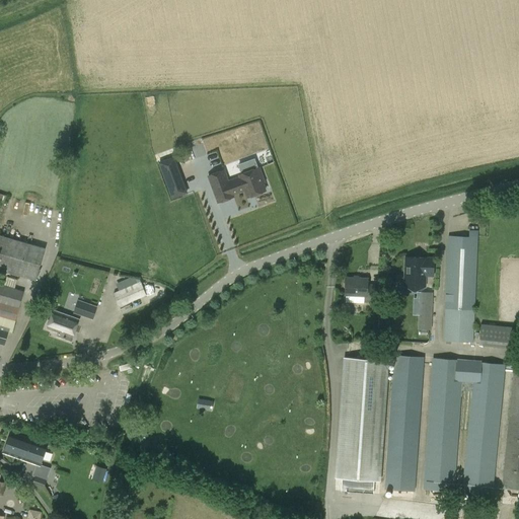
[(256,153),(261,164),(272,160),(268,149),(256,153)]
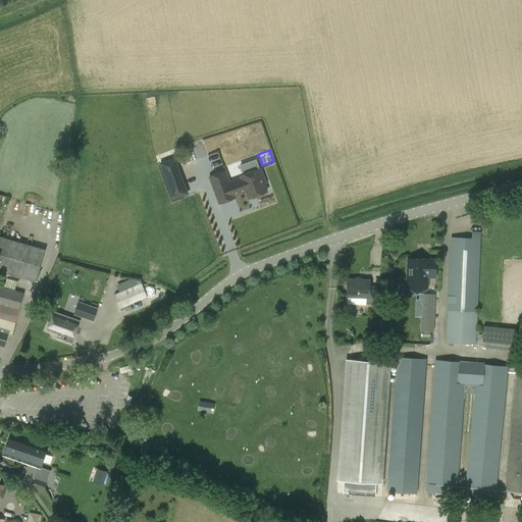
[(159,163),(173,200),(189,194),(175,158),(159,163)]
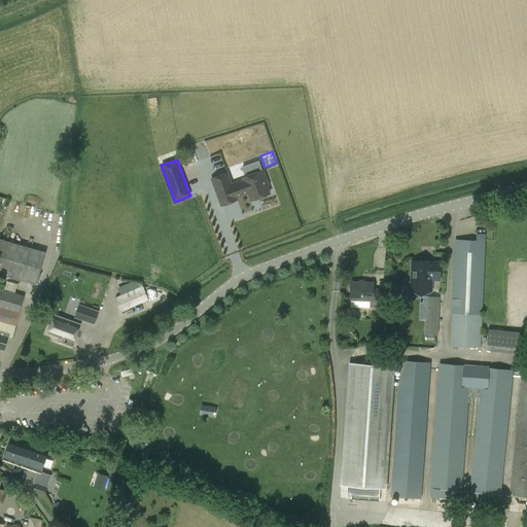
[(244,171),(261,168),(259,161),(243,165),(244,171)]
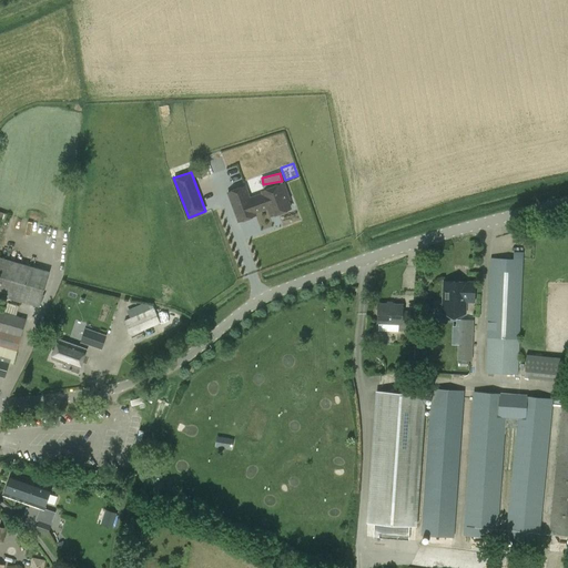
[(290,209),(283,183),(262,191),(263,193),(250,199),(244,186),(227,192),(239,221),(255,215),(254,213),(269,208),(270,212),(276,210),(277,213),(290,209)]
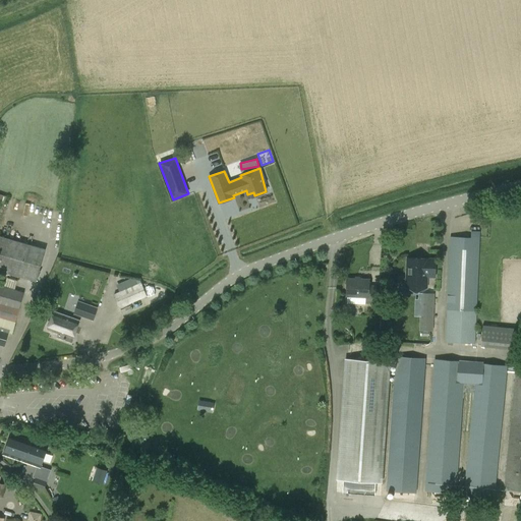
[(445,342),(476,343),(480,231),(471,231),(471,237),(449,237),(445,342)]
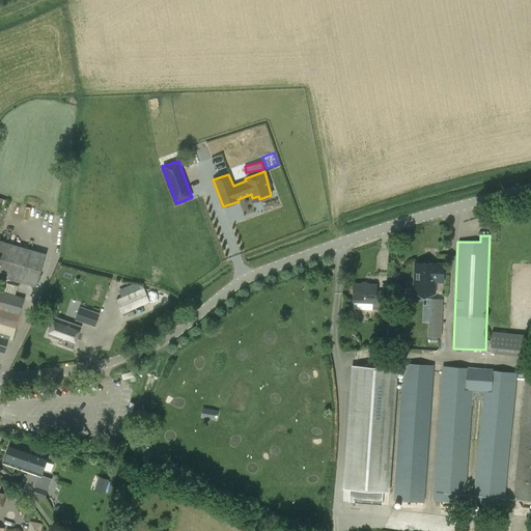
[(0,241),(0,275),(36,285),(46,254),(0,241)]
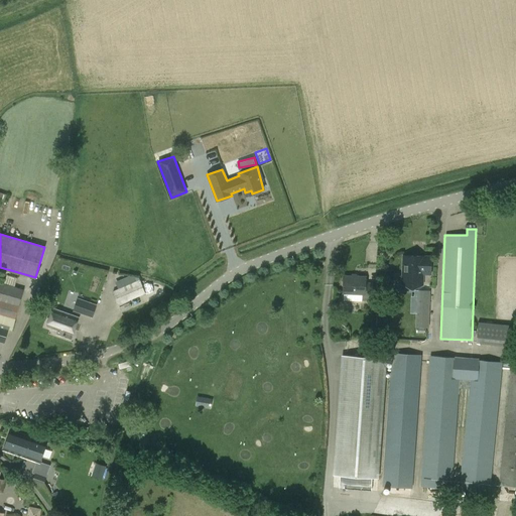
[(404,256),(403,272),(403,280),(422,281),(422,273),(430,274),(431,257),(404,256)]
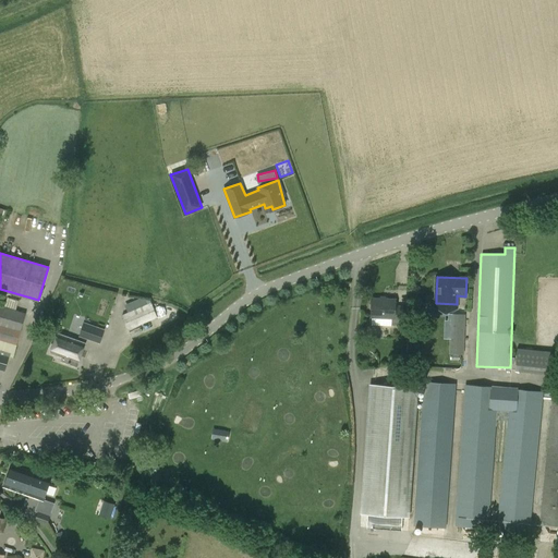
[(372,299),(371,317),(372,317),(372,325),(391,326),(391,324),(402,324),(403,306),(396,306),(397,300),(372,299)]
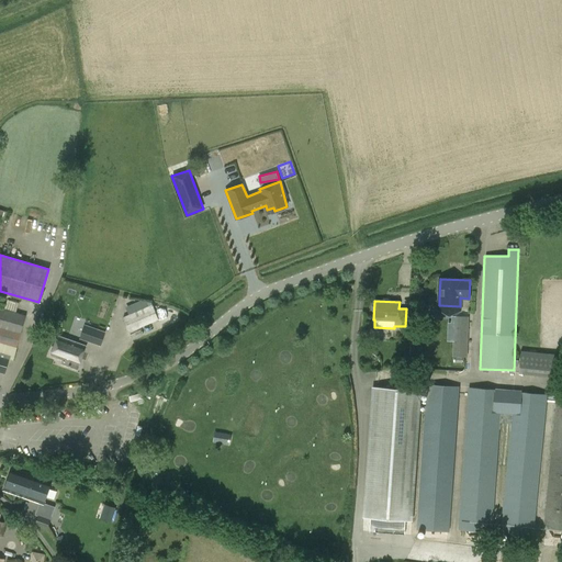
[(158,319),(153,304),(123,317),(130,332),(158,319)]
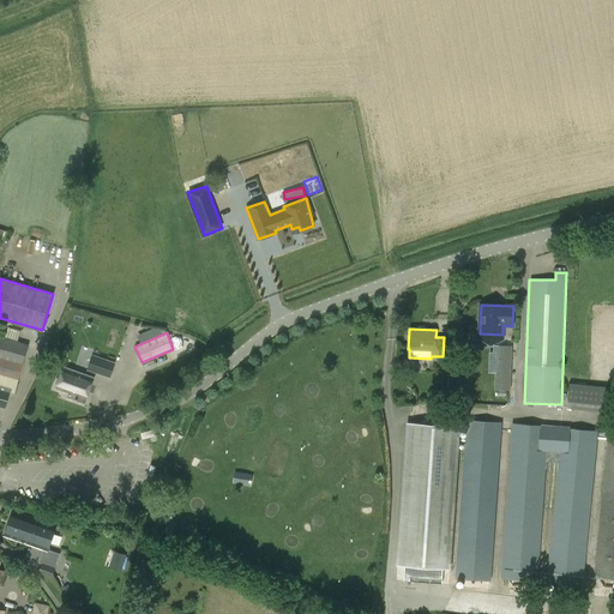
[(0,405),(6,408),(10,392),(14,393),(29,344),(0,337),(0,336),(0,405)]
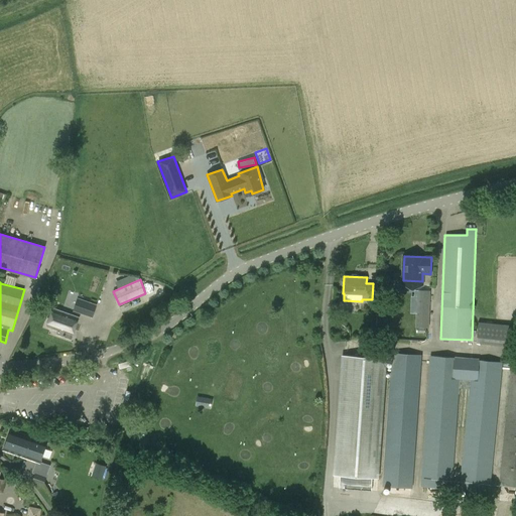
[(415,327),(429,328),(430,285),(417,284),(415,327)]
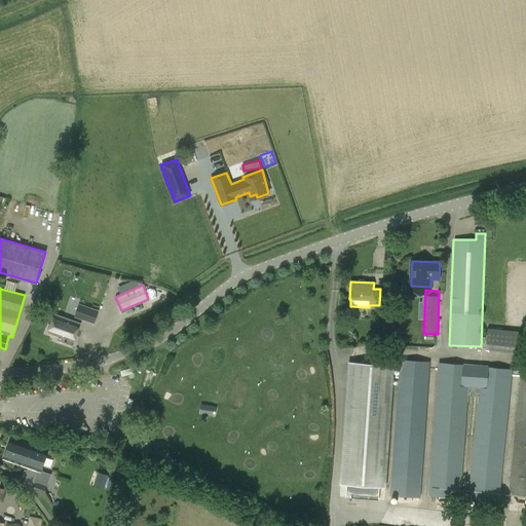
[(81,321),(95,326),(99,312),(86,307),(81,321)]
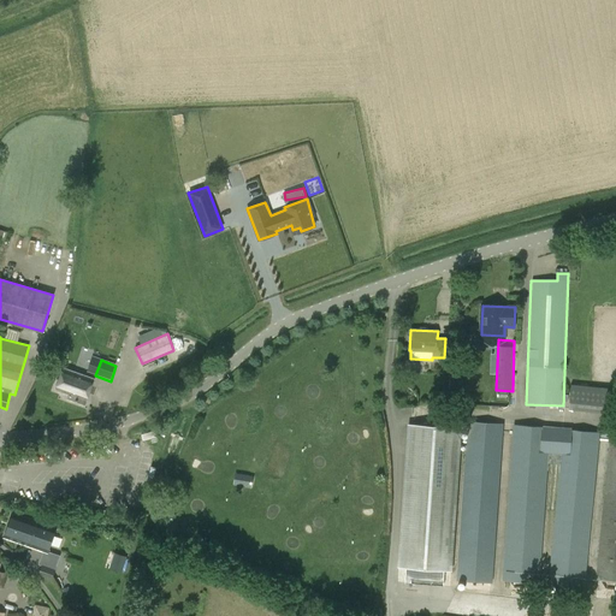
[(69,395),(67,398),(84,404),(94,379),(64,367),(55,389),(69,395)]
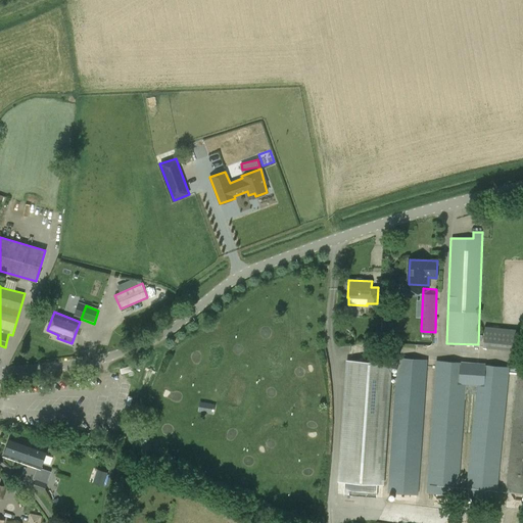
[(517,349),(520,330),(485,325),(483,341),(496,343),(496,347),(517,349)]
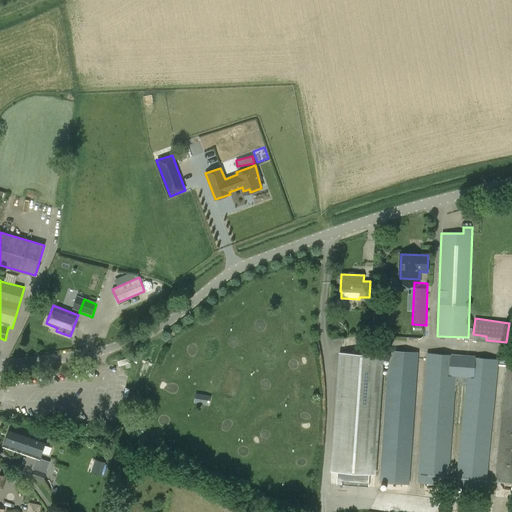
[(330,472),(338,472),(337,485),(368,487),(369,474),(375,475),(384,350),(370,349),(369,354),(338,352),(330,472)]
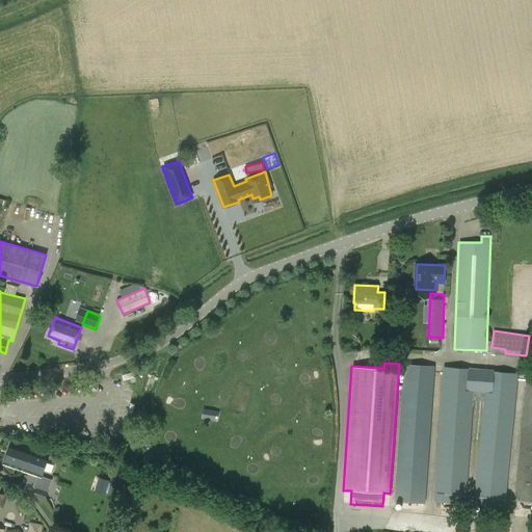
[(394,501),(425,503),(435,366),(404,364),(394,501)]
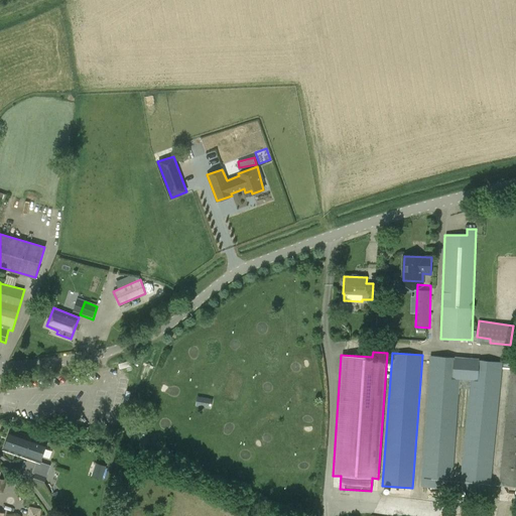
[(430,356),(421,486),(453,488),(460,379),(471,380),(460,489),(490,491),(503,362),(430,356)]
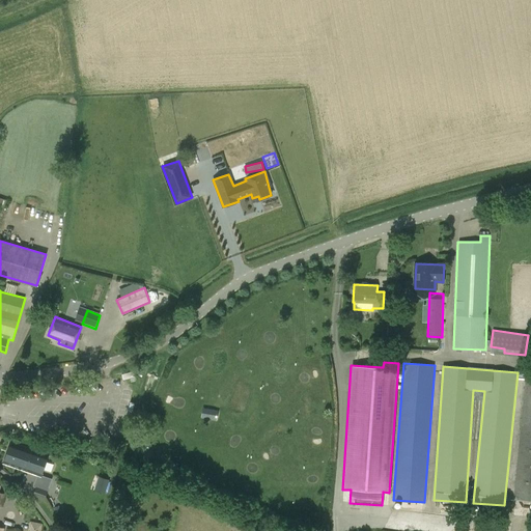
[(530,501),(530,375),(526,375),(513,500),(530,501)]
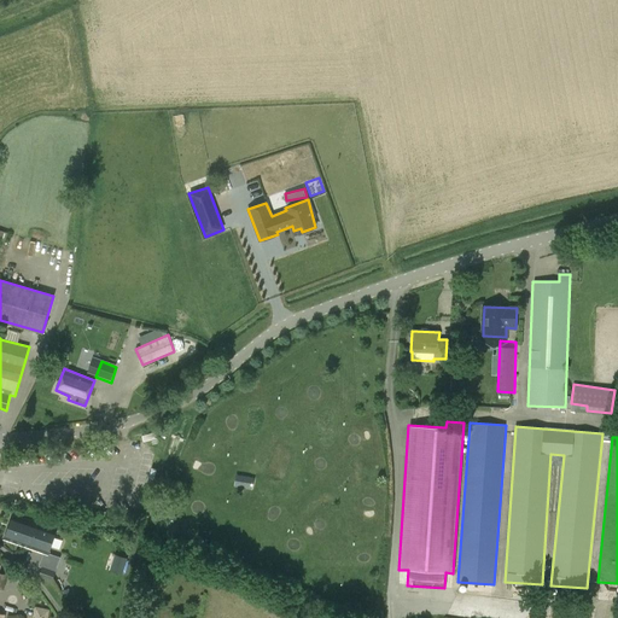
[(254,476),(235,473),(233,485),(251,489),(254,476)]
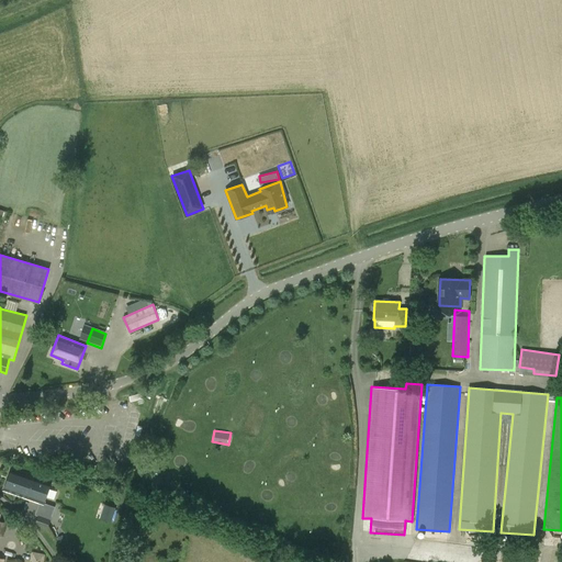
[(3,489),(43,503),(51,482),(11,468),(3,489)]
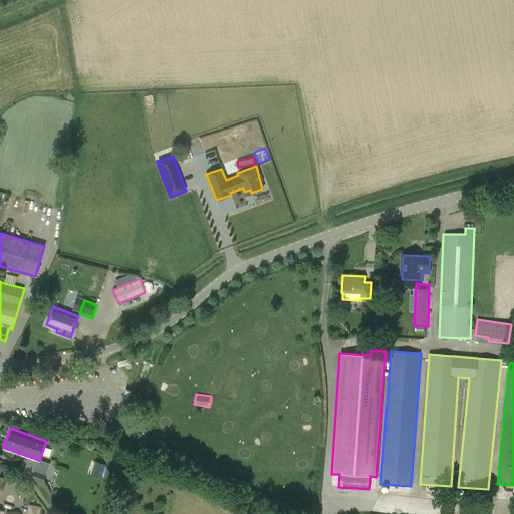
[(101,478),(106,465),(96,460),(91,473),(101,478)]
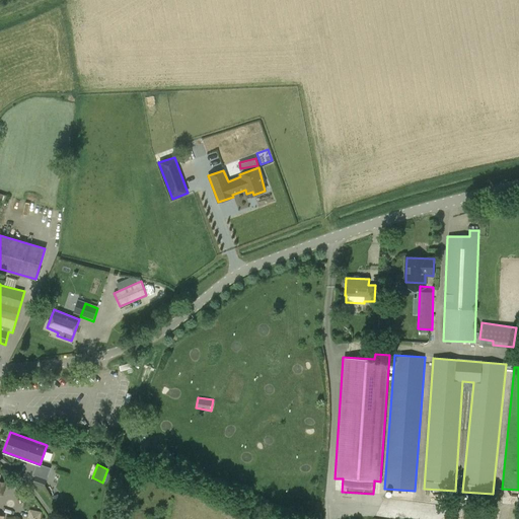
[(47,480),(34,476),(32,484),(44,488),(47,480)]
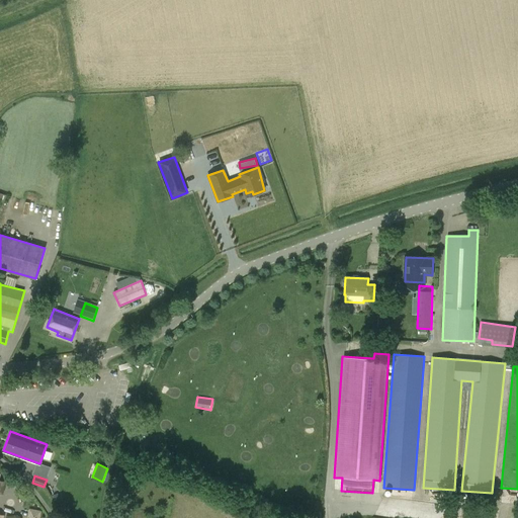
[(39,517),(41,511),(28,509),(26,517),(39,517)]
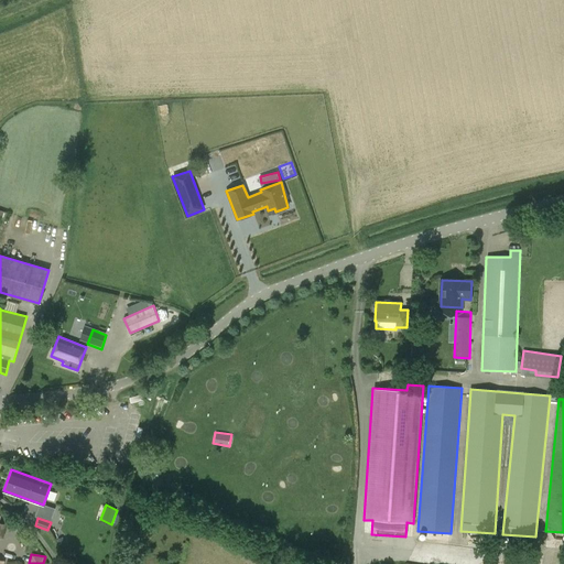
All buildings are outlined.
